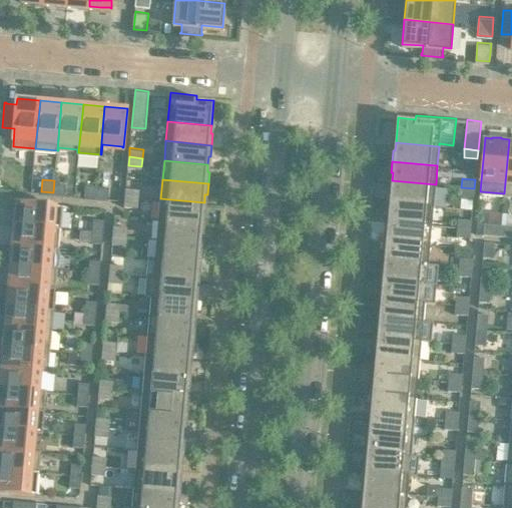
[(66,181),(54,180),(53,192),(65,193),(66,181)]
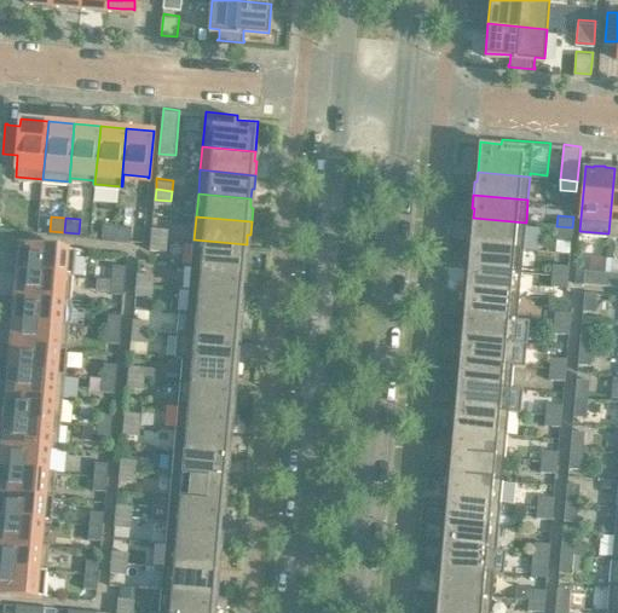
[(469,227),(468,241),(524,246),(537,247),(539,224),(526,223),(473,218),(472,227),(469,227)]
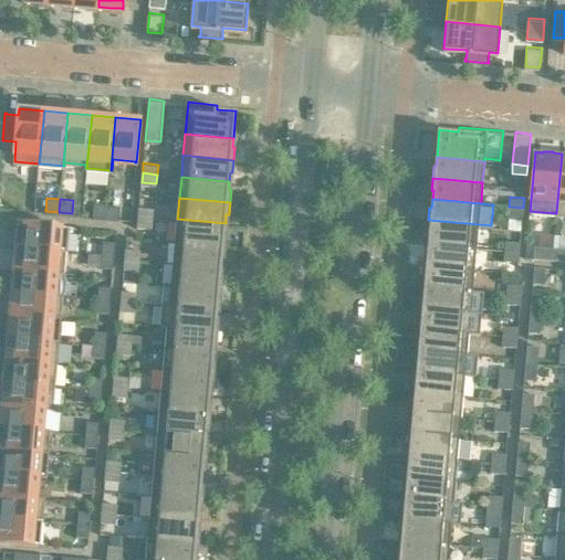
[(94,202),(93,215),(106,217),(107,203),(94,202)]
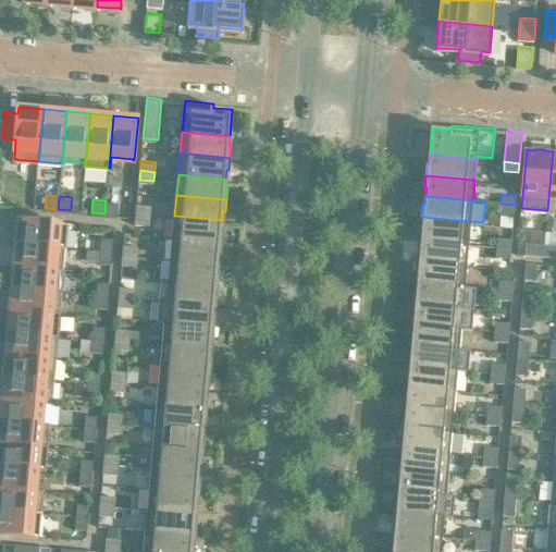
[(119,201),(106,200),(104,213),(118,215),(119,201)]
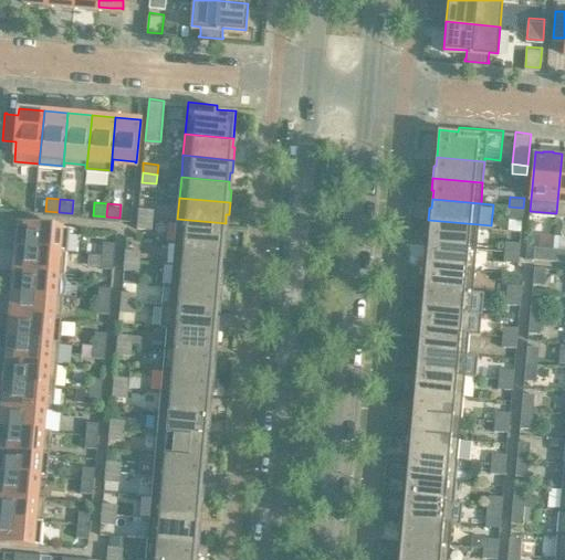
[(154,207),(139,205),(138,215),(153,217),(154,207)]
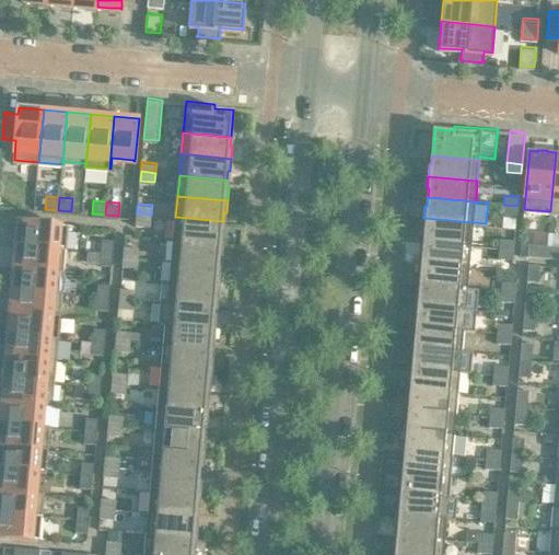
[(517,206),(503,205),(502,214),(517,215),(517,206)]
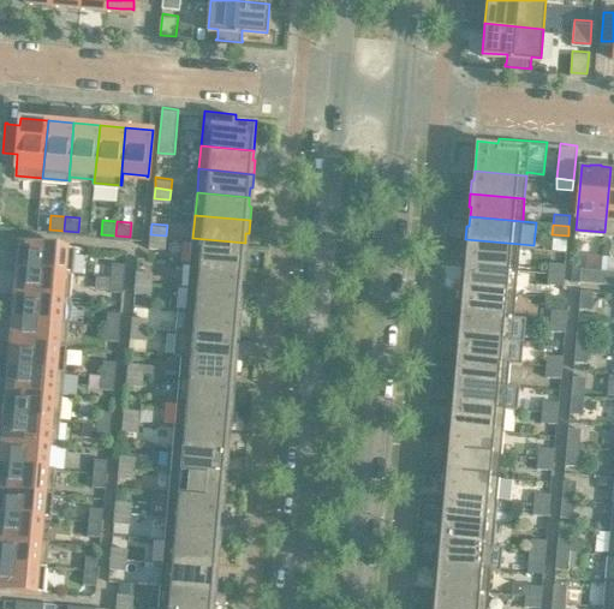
[(166,236),(150,234),(149,244),(166,246),(166,236)]
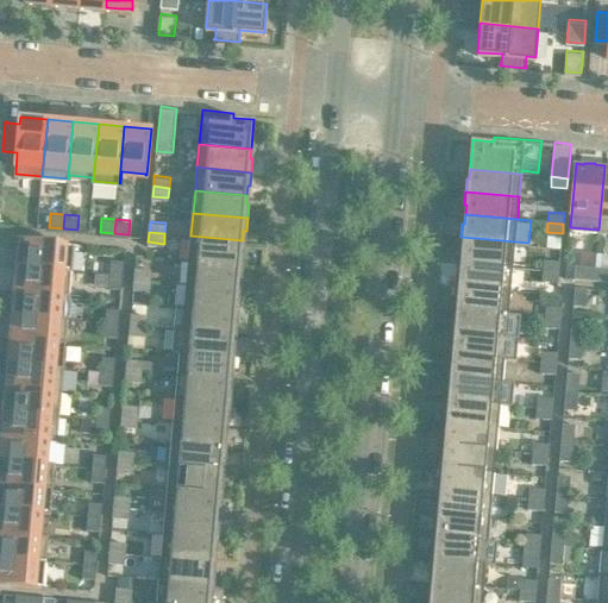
[(190,236),(188,258),(243,263),(244,250),(242,250),(243,240),(190,236)]
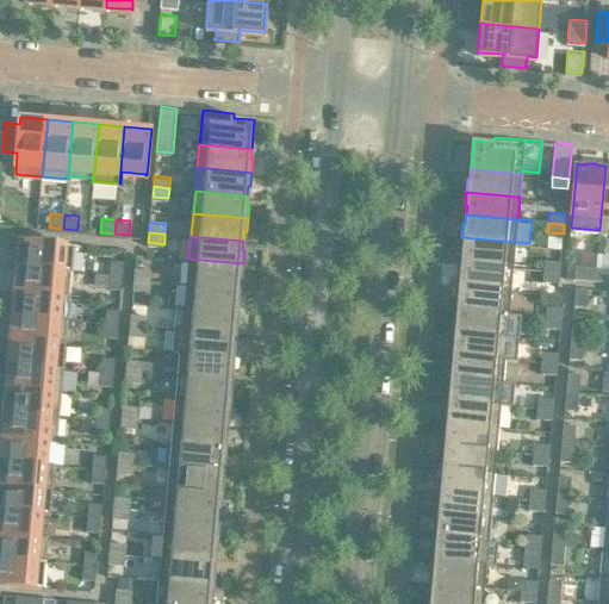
[(461,237),(460,250),(463,251),(463,260),(514,265),(516,242),(461,237)]
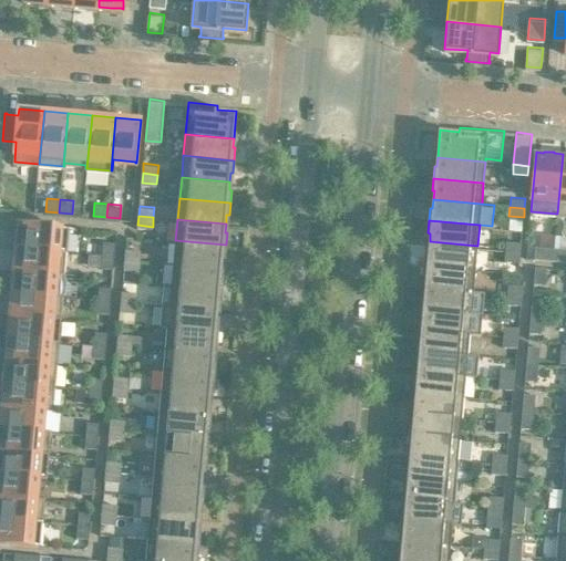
[(70,226),(20,221),(18,245),(68,249),(70,226)]
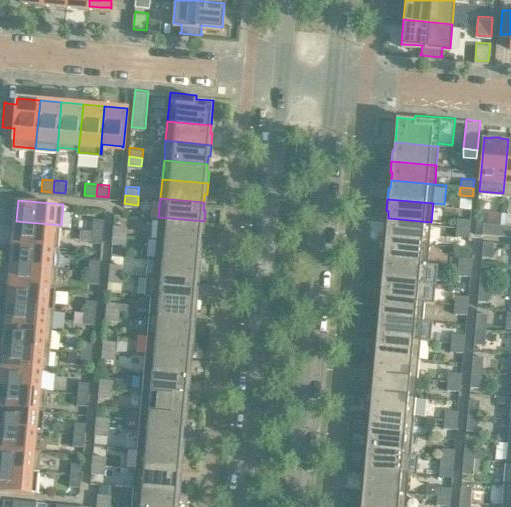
[(93,216),(92,228),(104,229),(105,217),(93,216)]
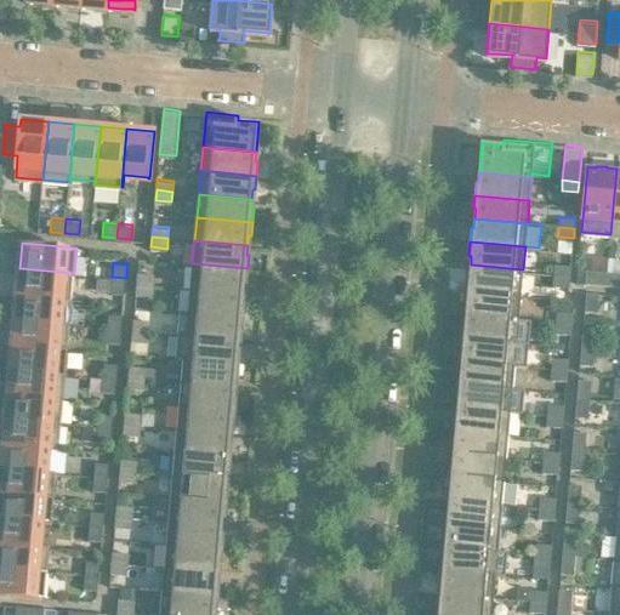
[(555,262),(555,273),(570,274),(572,263),(555,262)]
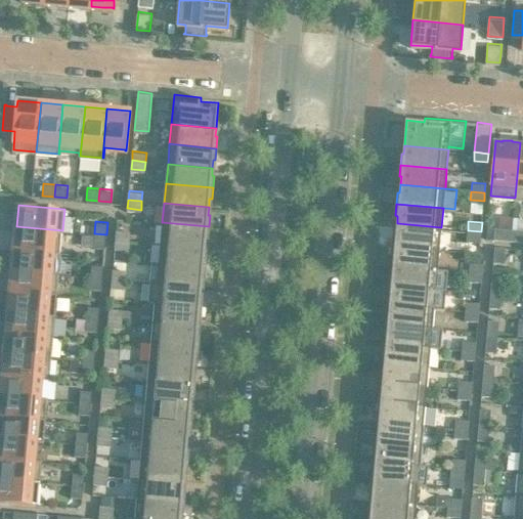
[(162,222),(161,242),(205,246),(206,238),(208,238),(209,226),(162,222)]
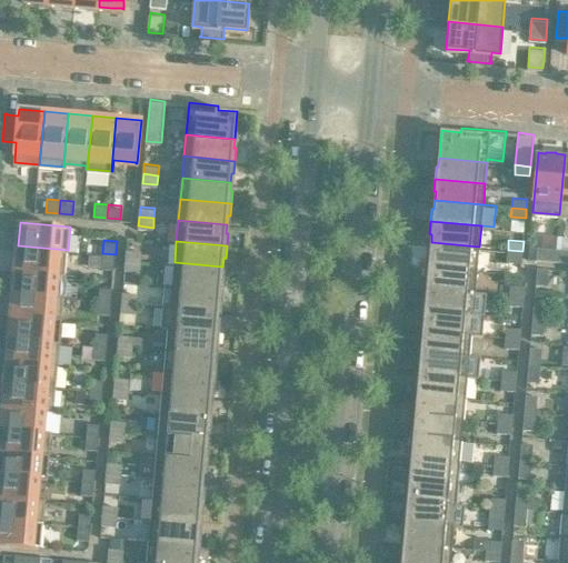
[(428,251),(427,263),(478,269),(479,247),(431,242),(430,251),(428,251)]
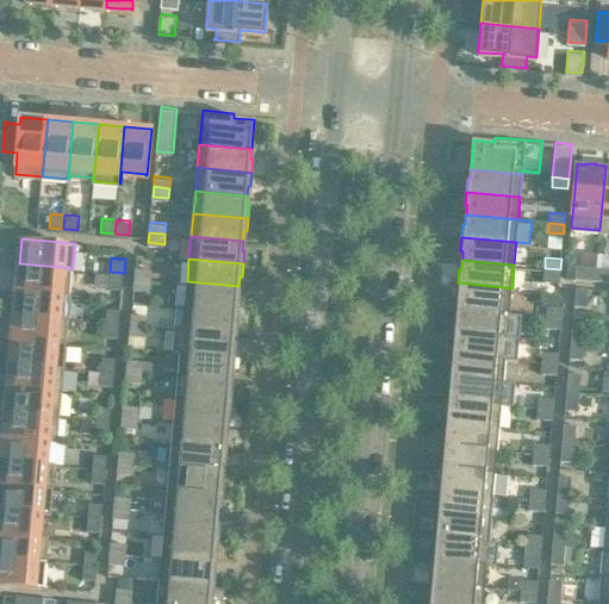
[(577,262),(576,276),(595,278),(596,265),(577,262)]
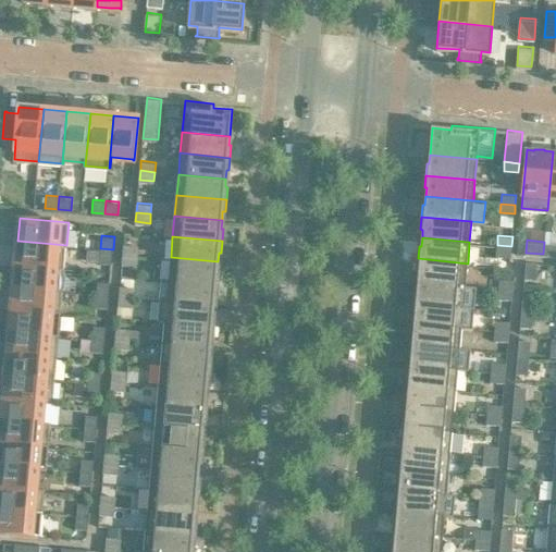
[(66,245),(17,241),(15,262),(65,267),(65,266),(57,265),(59,245),(66,246),(66,245)]
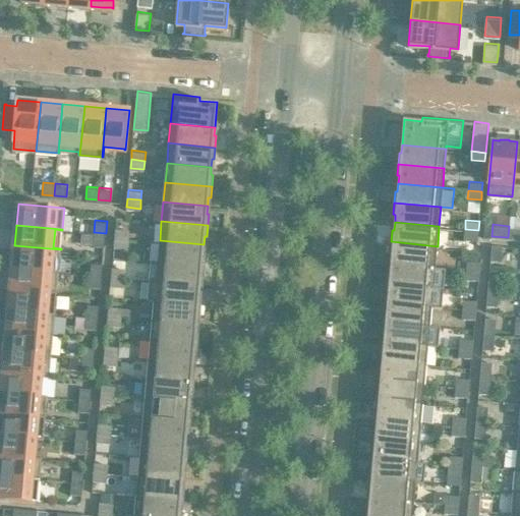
[(519,227),(509,226),(508,237),(519,238),(519,227)]
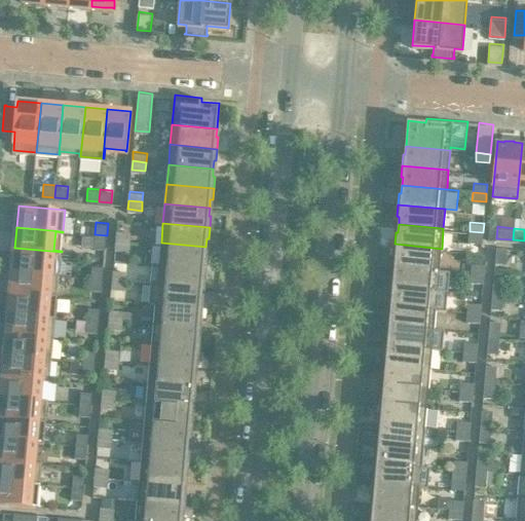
[(117,229),(116,238),(129,239),(130,230),(117,229)]
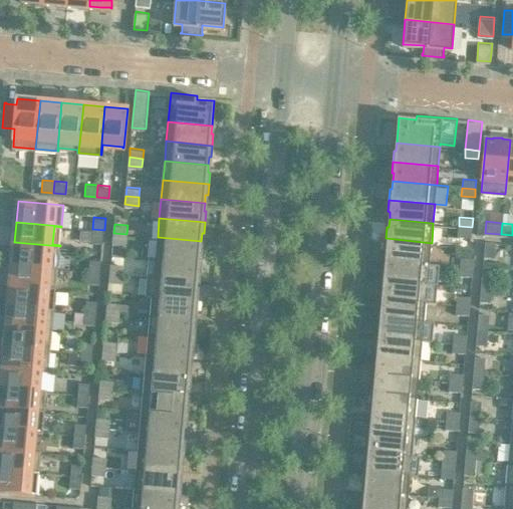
[(472,227),(459,226),(458,234),(471,236),(472,227)]
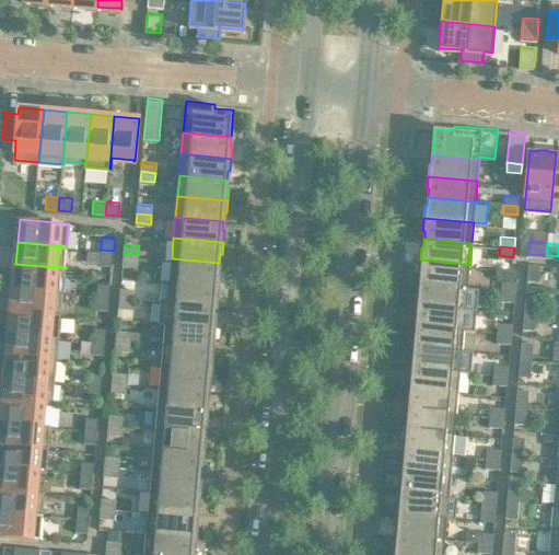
[(114,251),(101,250),(100,263),(113,264),(114,251)]
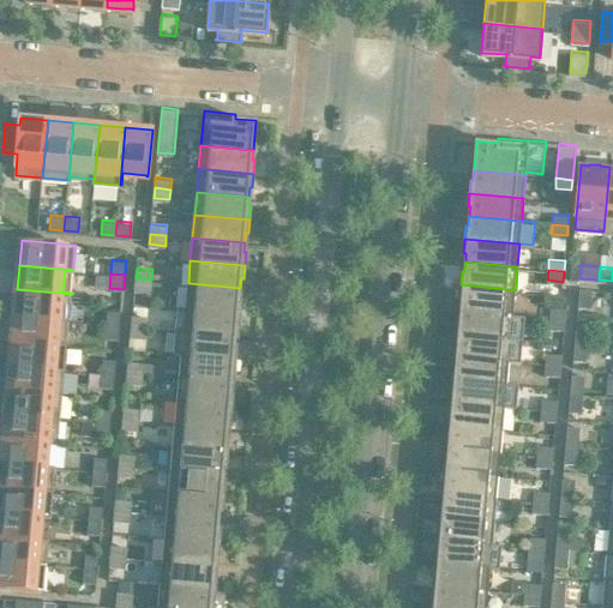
[(151,280),(136,278),(134,289),(150,290),(151,280)]
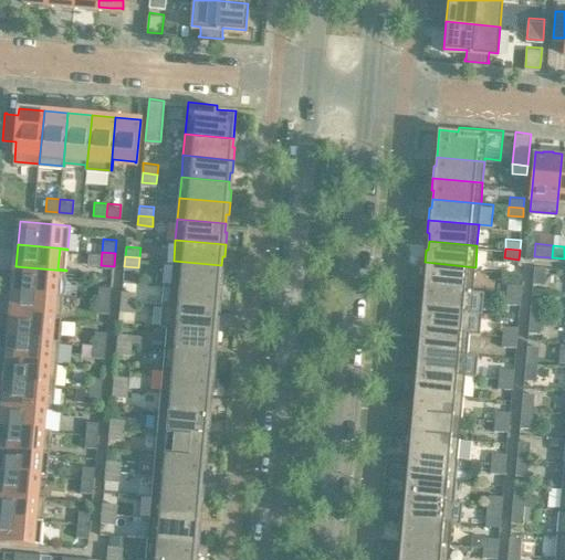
[(174,261),(171,282),(222,286),(223,274),(221,274),(221,265),(174,261)]
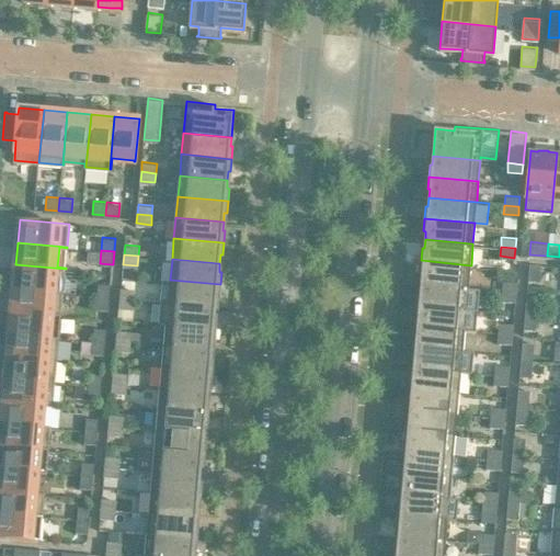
[(421,260),(420,273),(422,273),(421,282),(469,286),(471,265),(421,260)]
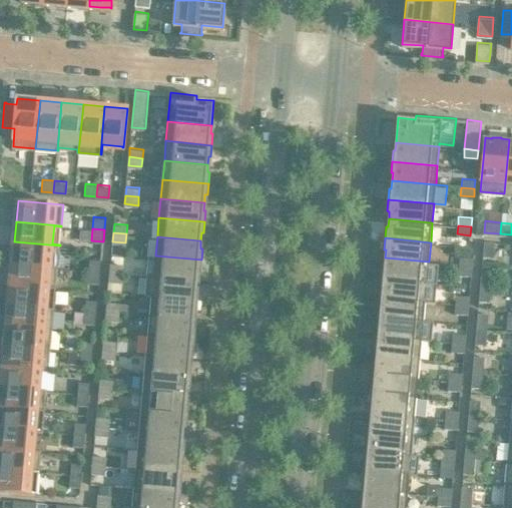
[(484,239),(483,255),(494,256),(495,240),(484,239)]
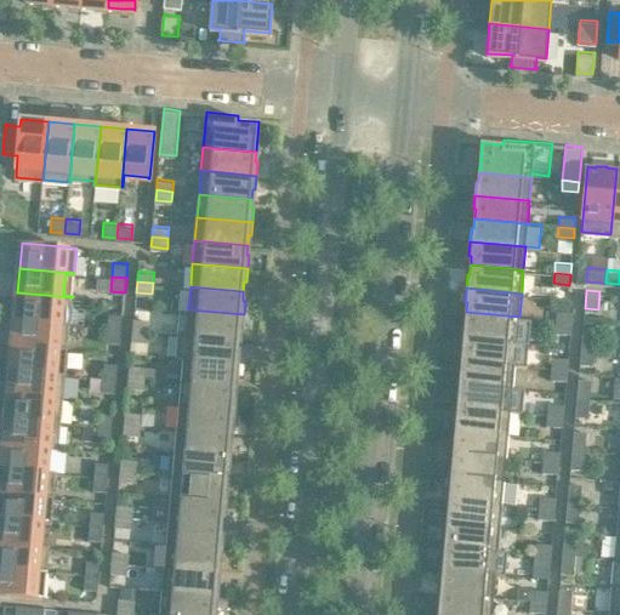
[(73,297),(17,292),(15,318),(70,323),(73,297)]
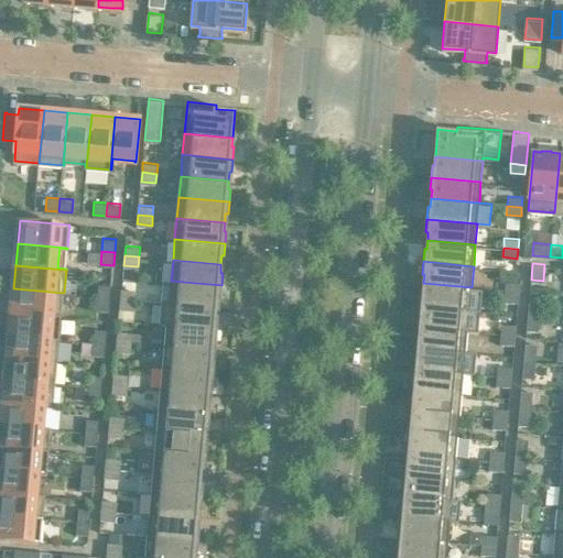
[(163,281),(161,302),(217,306),(218,298),(220,298),(222,285),(171,281),(163,281)]
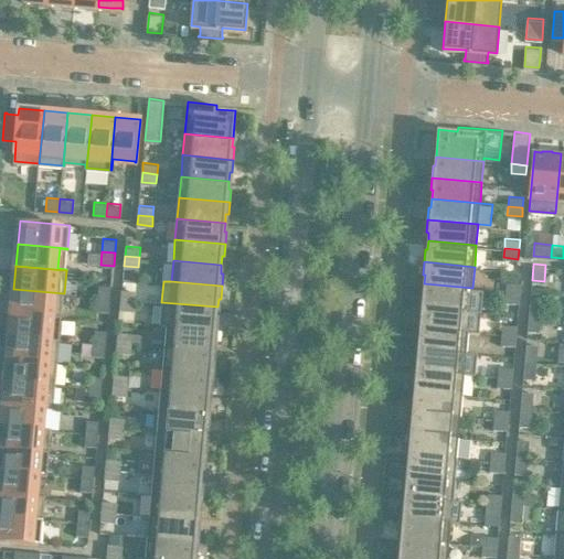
[(507,281),(506,291),(521,292),(521,282),(507,281)]
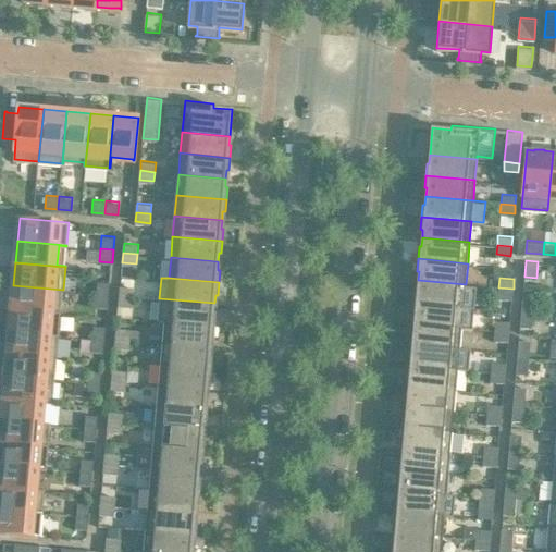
[(98,280),(97,293),(109,294),(110,281),(98,280)]
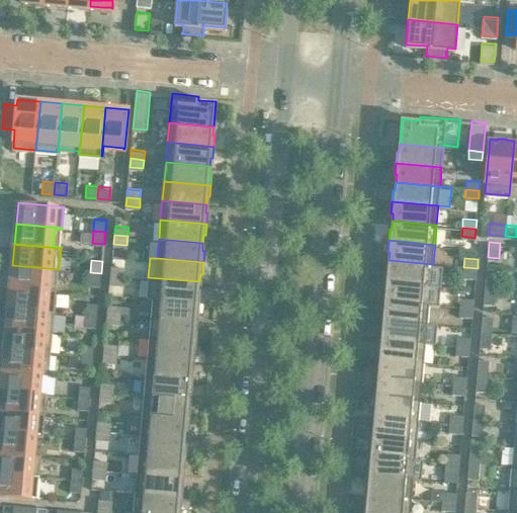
[(385,267),(384,279),(441,284),(443,265),(433,264),(389,260),(388,267),(385,267)]
